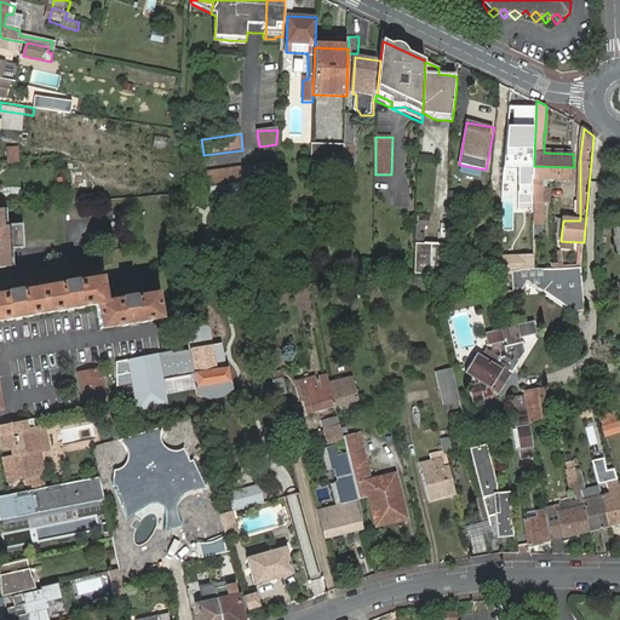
[(311,143),(310,162),(345,164),(345,145),(311,143)]
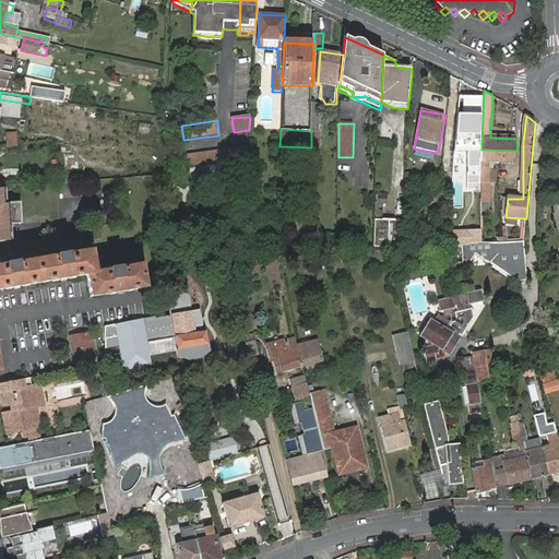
[(311,147),(311,154),(321,154),(321,131),(320,131),(311,131),(311,147)]
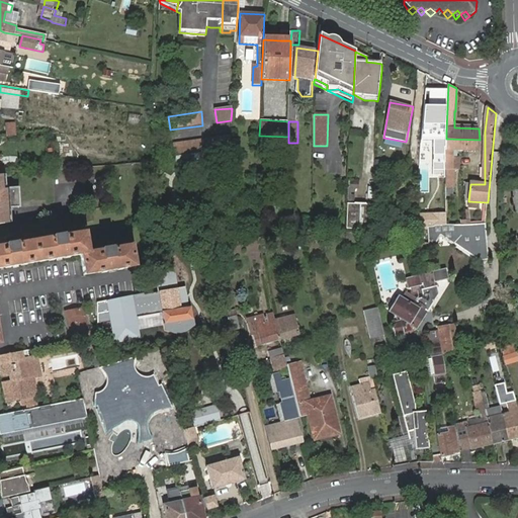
[(1,124),(2,137),(18,136),(17,127),(11,127),(10,123),(1,124)]
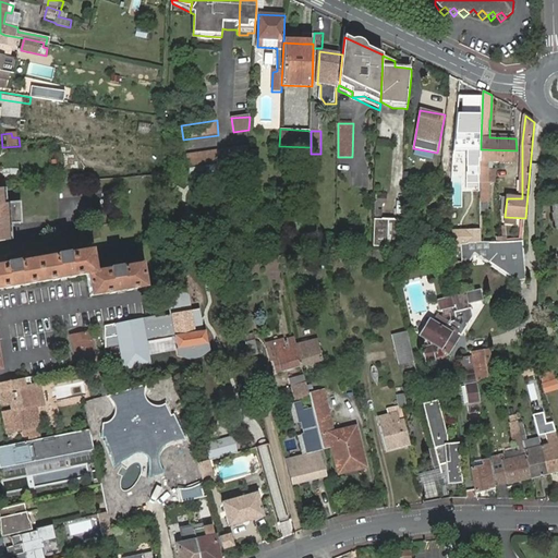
[(19,137),(20,146),(49,144),(48,134),(19,137)]
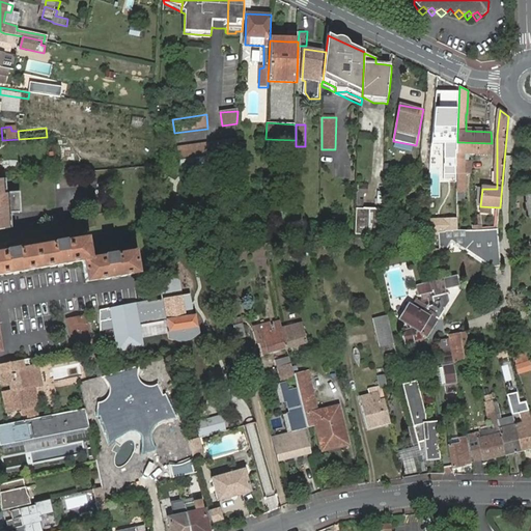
[(441,172),(457,173),(457,142),(457,135),(437,134),(436,159),(442,159),(441,172)]
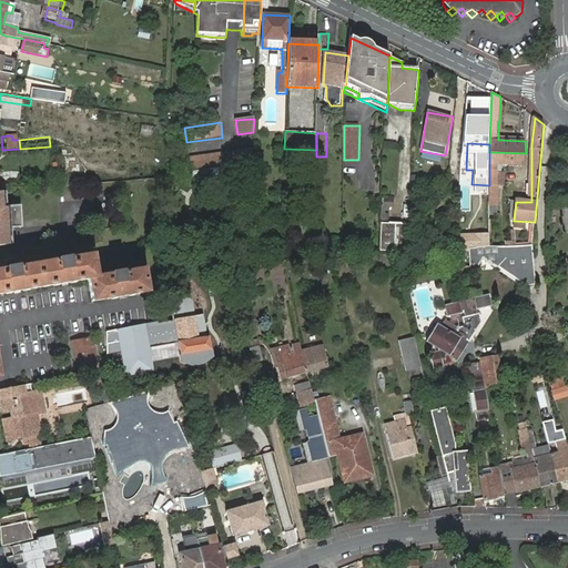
[(191,160),(190,174),(252,164),(253,150),(191,160)]
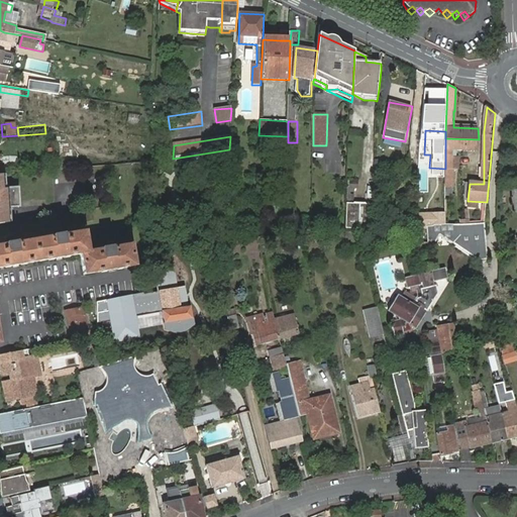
[(453,170),(453,159),(453,149),(479,150),(479,139),(445,138),(445,169),(445,170),(445,183),(445,188),(453,188),(453,170)]
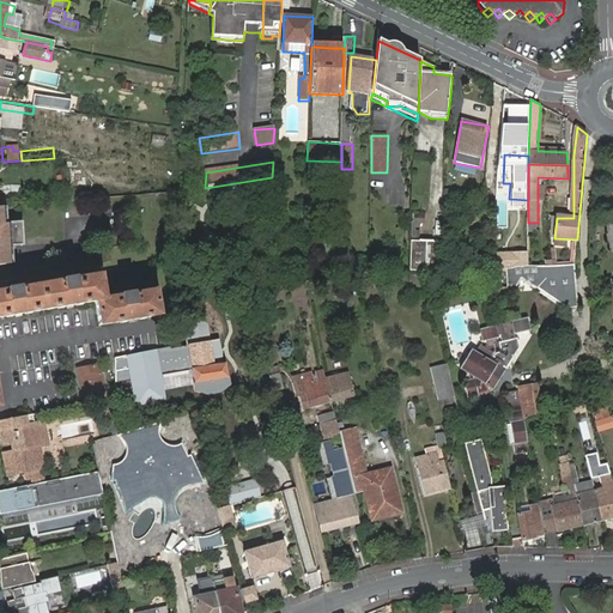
[(145,193),(161,194),(162,182),(146,181),(145,193)]
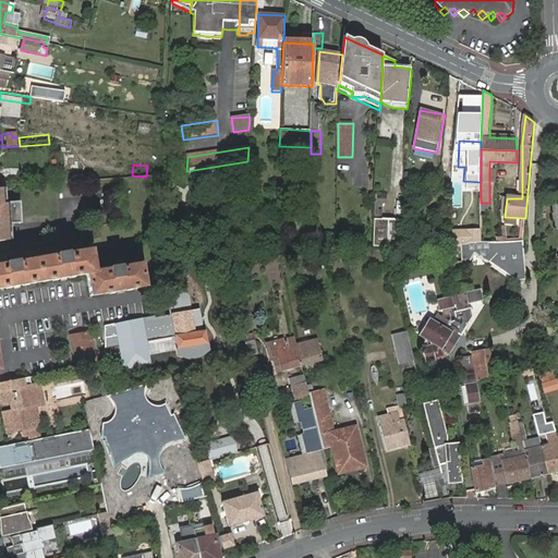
[(4,189),(0,189),(0,242),(11,241),(10,225),(21,225),(19,204),(5,204),(4,189)]
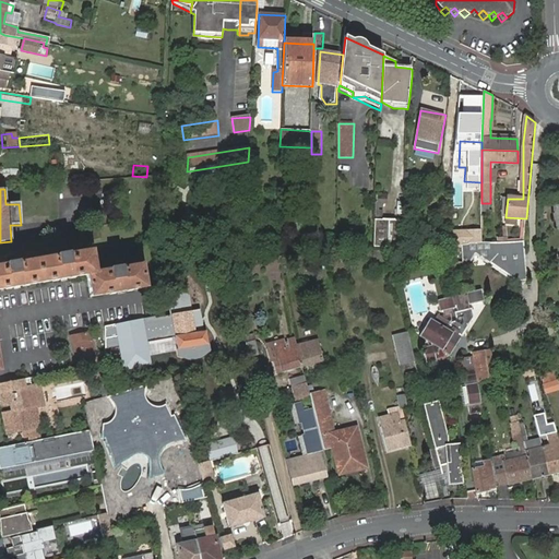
[(482,214),(482,203),(482,198),(473,197),(473,214),(482,214)]
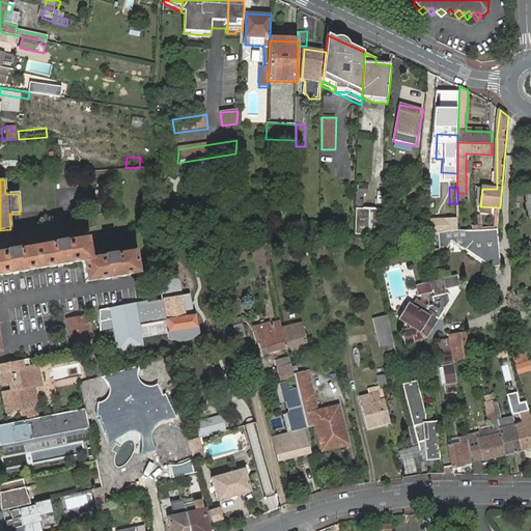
[(356,206),(354,234),(367,236),(380,240),(383,210),(356,206)]
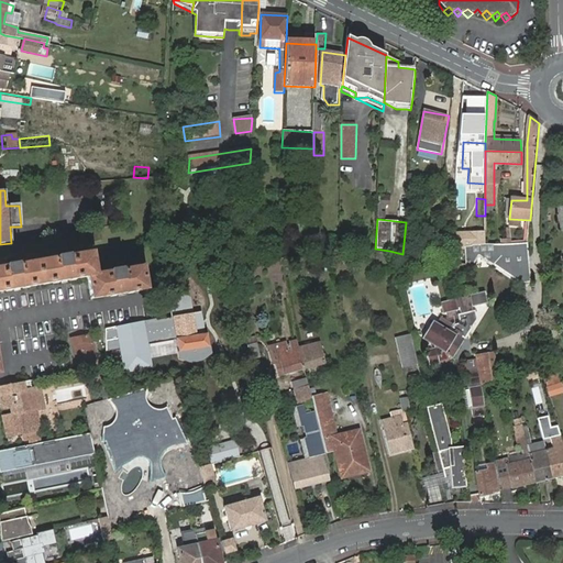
[(454,232),(453,247),(459,247),(486,245),(486,230),(454,232)]
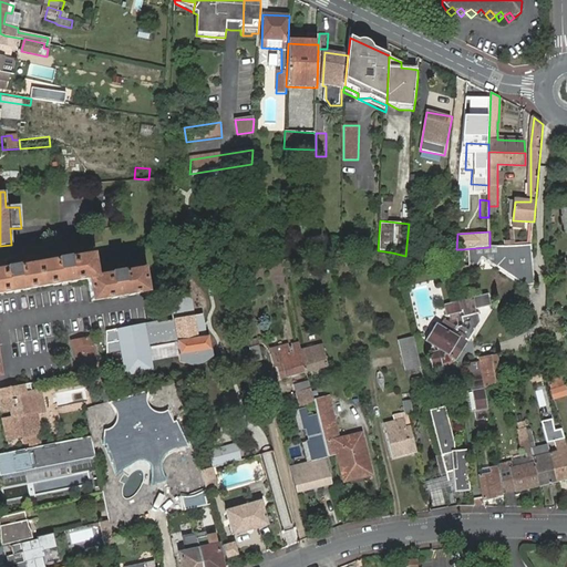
[(90,246),(101,244),(100,233),(89,235),(90,246)]
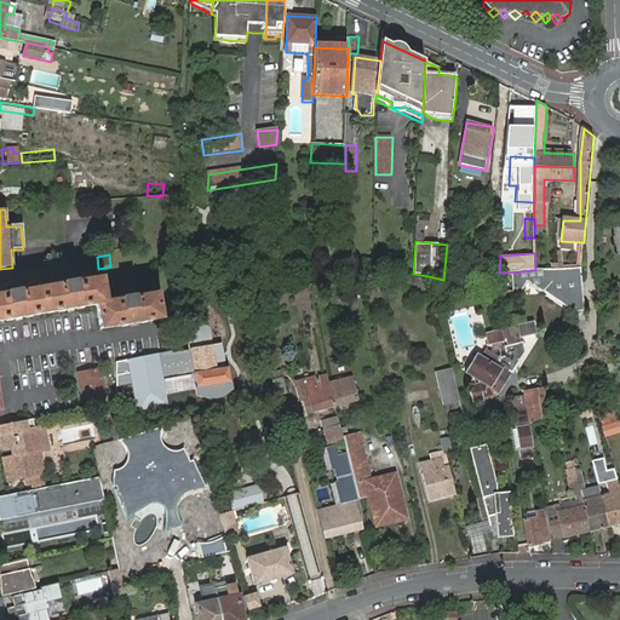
[(535,270),(505,273),(506,277),(509,294),(516,293),(523,282),(520,280),(521,277),(524,280),(539,290),(573,315),(578,313),(586,311),(581,267),(558,268),(555,269),(535,270)]
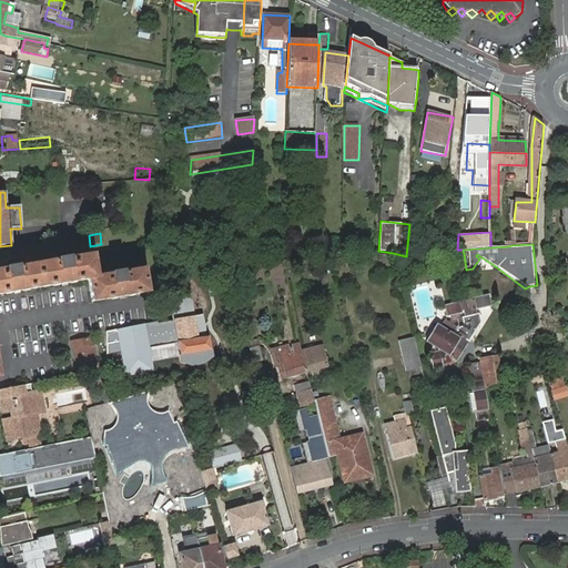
[(92,303),(146,294),(143,272),(124,275),(123,273),(122,273),(121,271),(111,272),(111,275),(110,275),(111,277),(95,280),(91,259),(70,262),(69,260),(68,259),(68,256),(57,257),(58,261),(56,261),(57,264),(19,270),(18,267),(17,267),(17,264),(6,266),(6,270),(4,270),(4,272),(0,272),(0,295),(88,282),(92,303)]
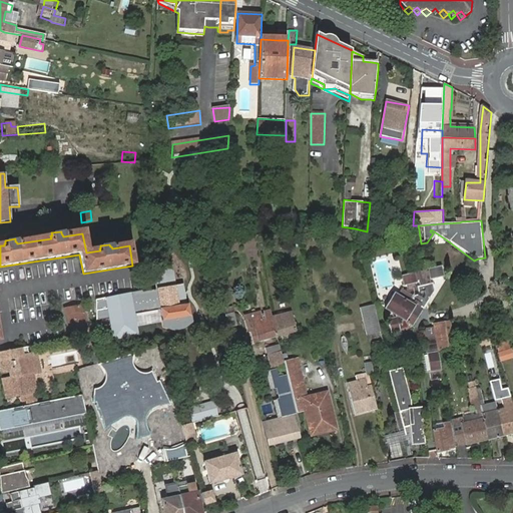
[(427,272),(426,272),(430,298),(433,293),(431,284),(429,284),(428,279),(429,278),(429,280),(441,277),(438,267),(426,269),(427,272)]
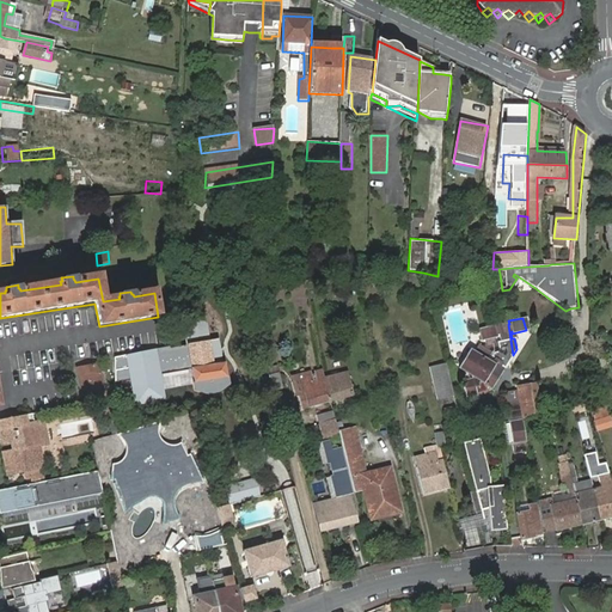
[(513,355),(508,324),(506,324),(506,322),(494,324),(495,328),(493,328),(491,325),(478,329),(482,342),(477,343),(470,355),(466,353),(456,371),(464,375),(465,377),(466,385),(460,386),(461,393),(457,395),(461,415),(471,414),(469,402),(472,402),(472,404),(473,407),(475,407),(482,405),(481,397),(487,395),(485,392),(488,389),(491,391),(502,373),(499,369),(500,367),(503,371),(505,371),(513,355)]
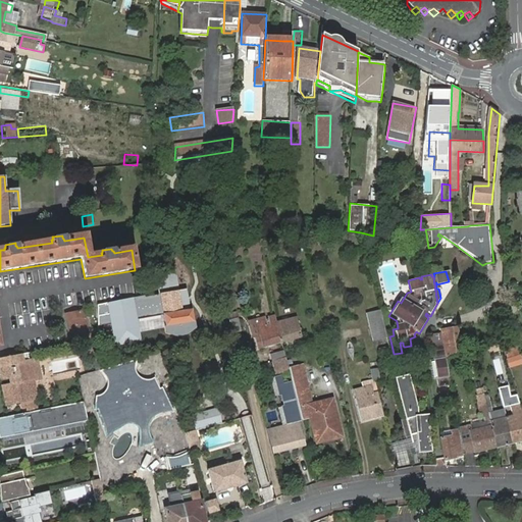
[(188,332),(195,327),(191,310),(190,310),(186,289),(151,296),(157,328),(166,327),(168,332),(175,335),(188,332)]
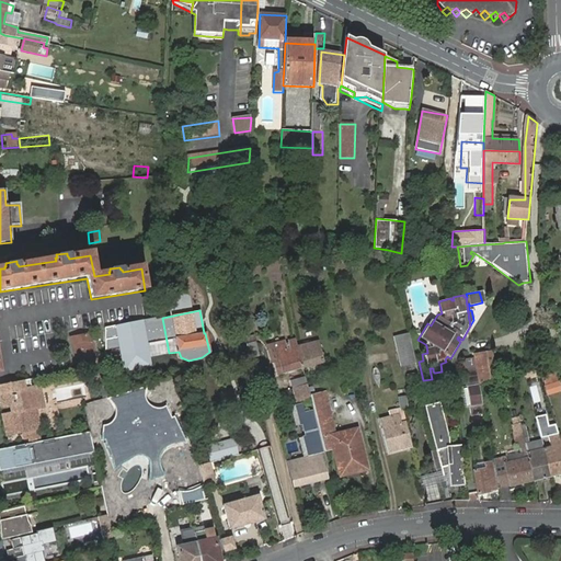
[(409,332),(396,335),(403,363),(416,359),(409,332)]
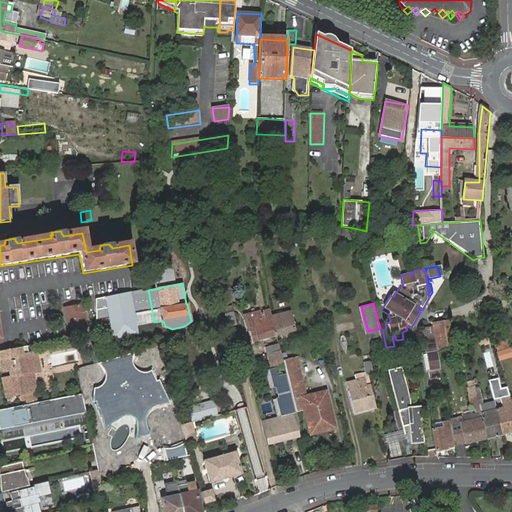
[(231,304),(224,306),(227,317),(234,315),(231,304)]
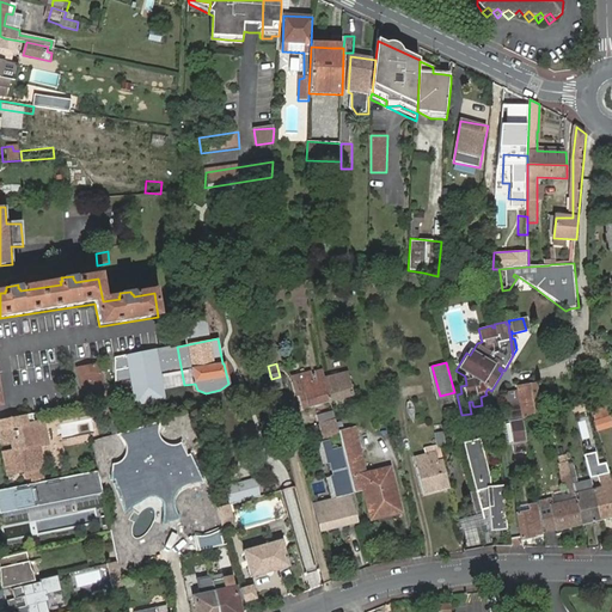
[(97,393),(101,402),(106,401),(98,366),(77,369),(83,397),(97,393)]
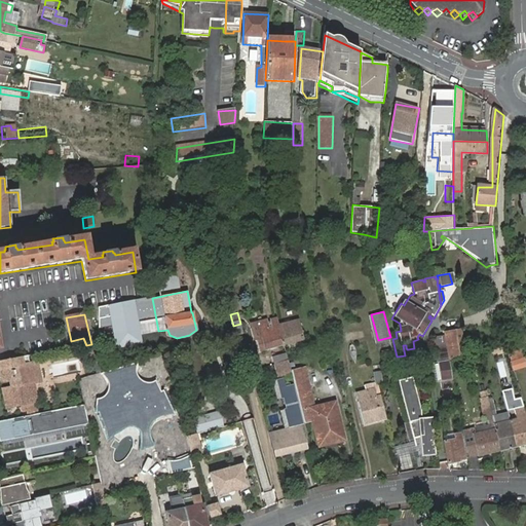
[(278,325),(276,318),(271,320),(272,327),(268,327),(266,320),(259,322),(265,348),(284,344),(278,325)]
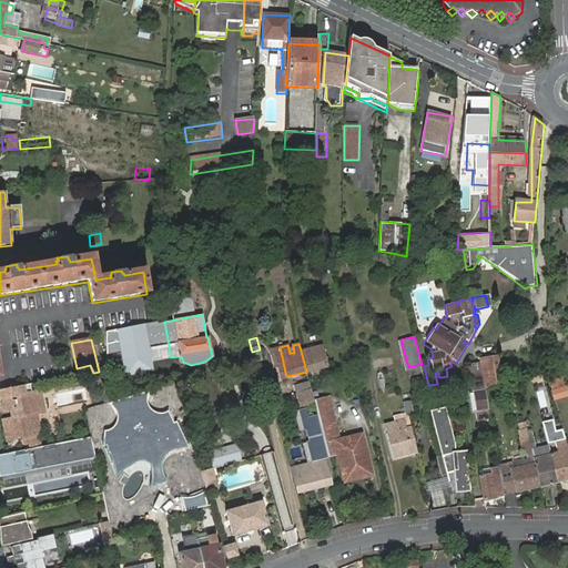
[(301,351),(306,372),(326,366),(322,346),(301,351)]
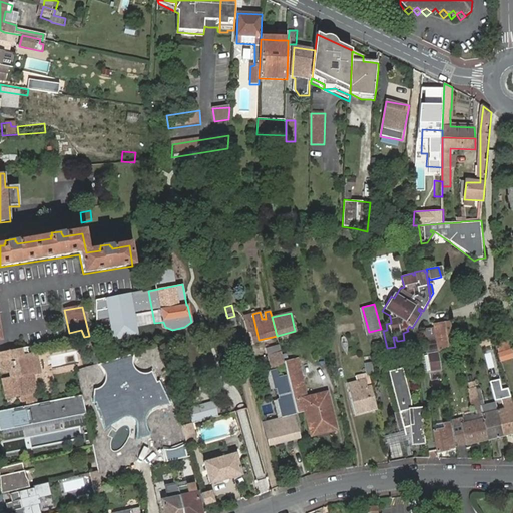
[(450,322),(435,325),(436,329),(439,351),(454,349),(450,322)]
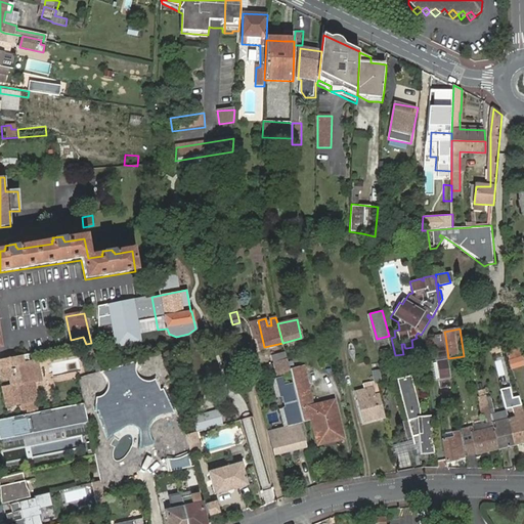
[(441,390),(453,388),(448,358),(445,336),(433,337),(441,390)]
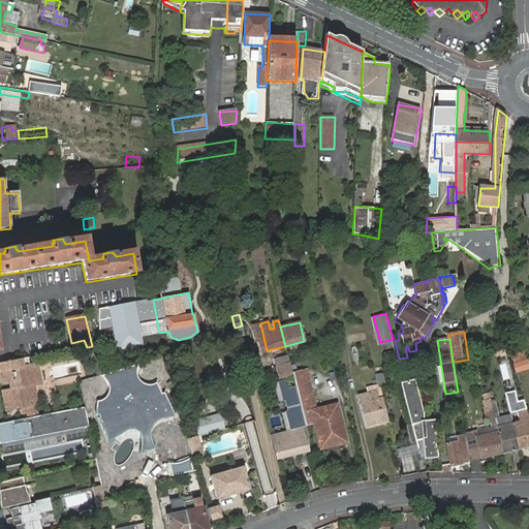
[(275,358),(277,365),(289,362),(287,354),(275,358)]
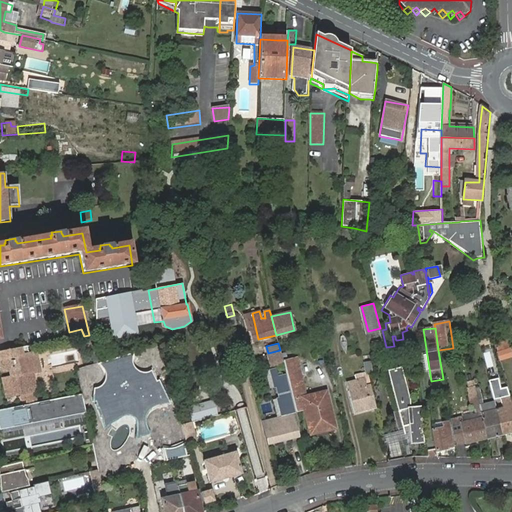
[(29,381),(34,379),(33,374),(39,373),(35,353),(29,355),(27,347),(2,352),(0,352),(0,367),(1,373),(11,371),(12,376),(2,379),(4,388),(29,381)]
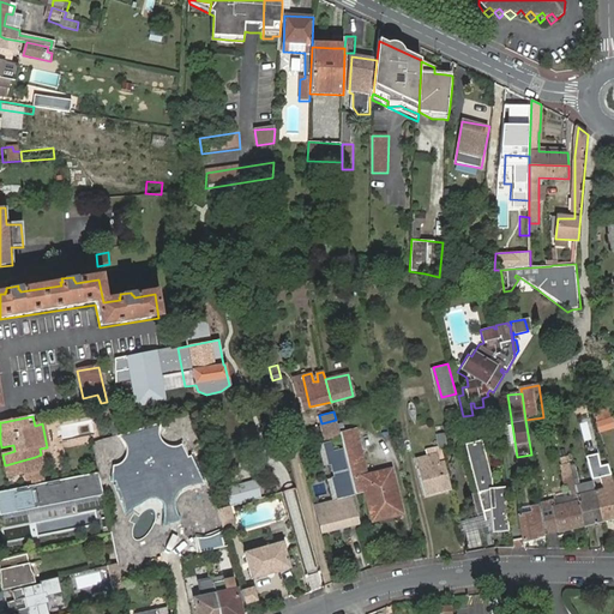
[(110,420),(113,428),(122,426),(121,419),(110,420)]
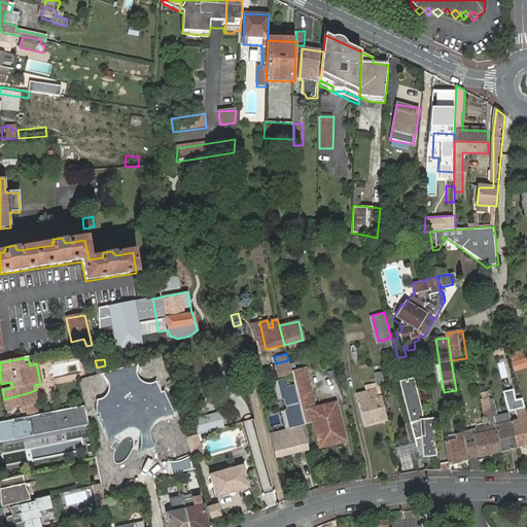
[(526,361),(526,359),(512,363),(514,372),(526,367),(526,361)]
